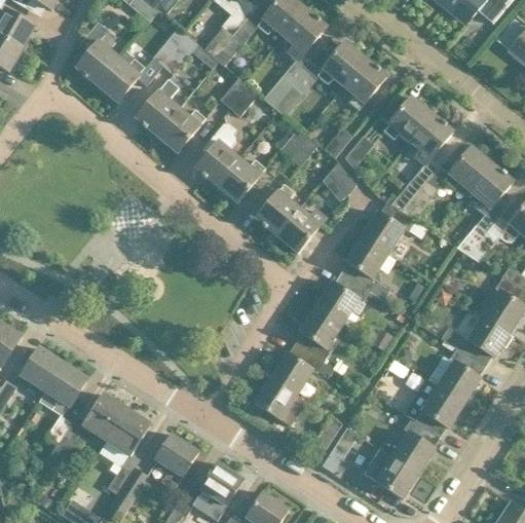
[(35,0),(50,9),(55,0),(11,0),(23,6),(26,0),(35,0)]
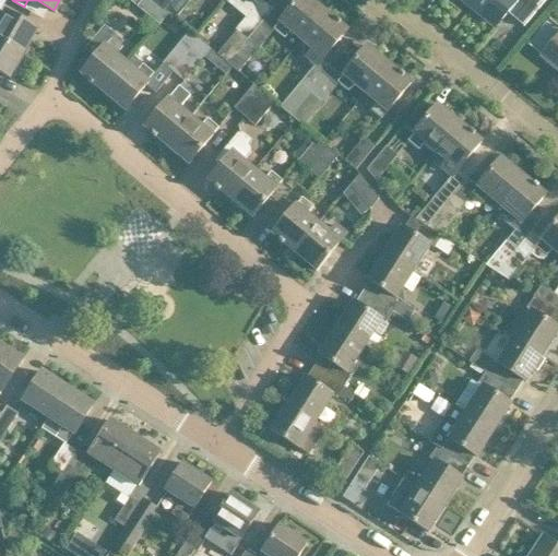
[(138,0),(135,2),(158,22),(167,12),(163,9),(153,0),(138,0)]
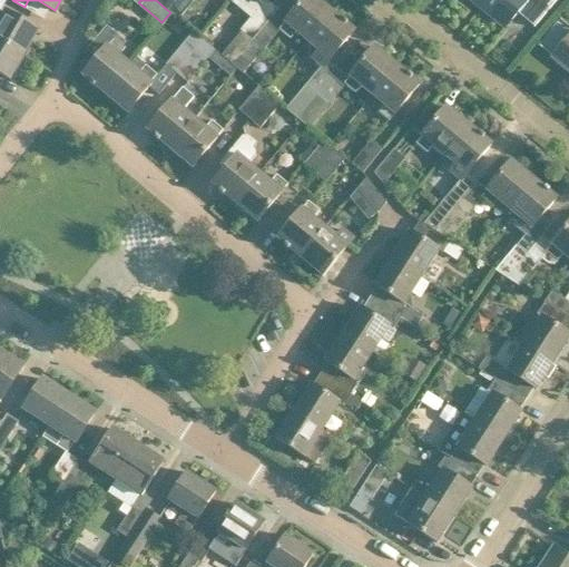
[(156,0),(166,9),(174,0),(156,0)]
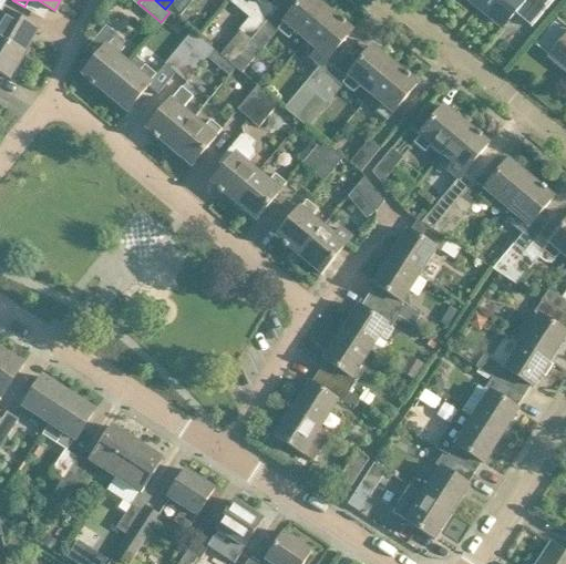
[(173,0),(165,9),(170,12),(175,17),(189,0),(173,0)]
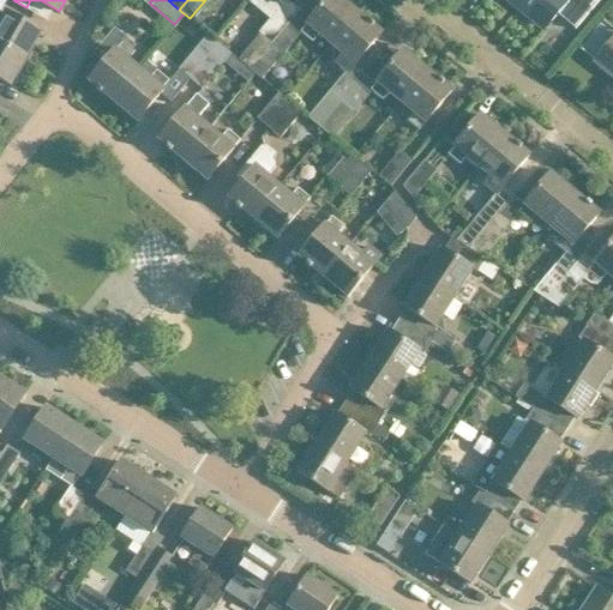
[(248,0),(271,19),(287,0),(248,0)]
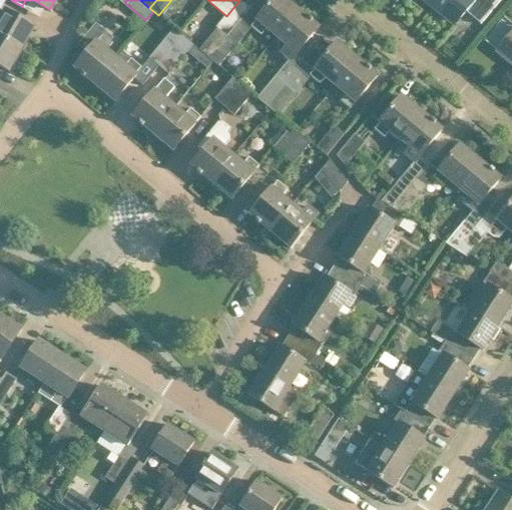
[(208,56),(217,64),(236,42),(249,24),(260,33),(265,27),(276,36),(298,9),(287,0),(271,0),(256,18),(247,10),(226,34),(208,56)]
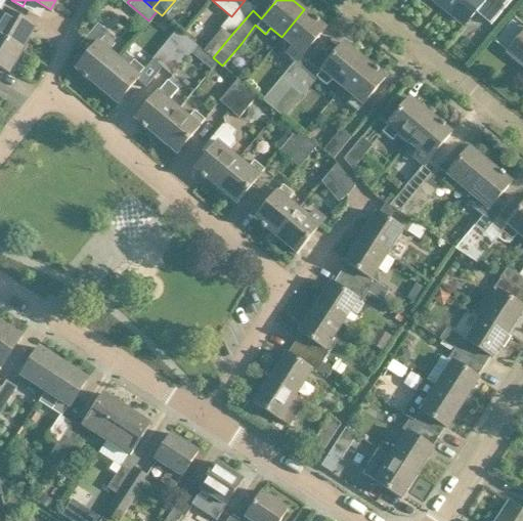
[(434,0),(435,1),(436,0),(440,0),(466,20),(474,10),(477,7),(491,19),(489,23),(490,23),(509,0),(434,0)]
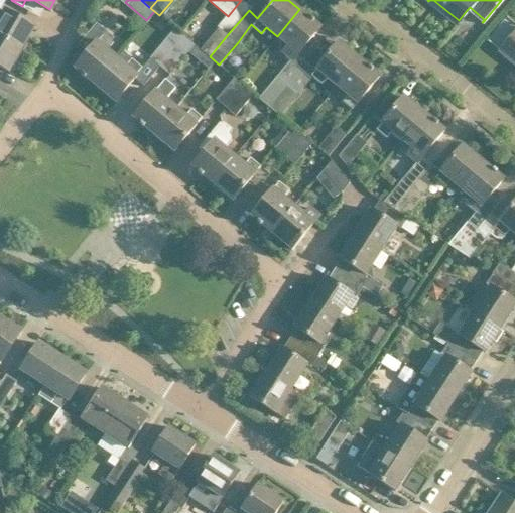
[(34,25),(16,15),(4,8),(0,14),(0,35),(21,47),(34,25)]
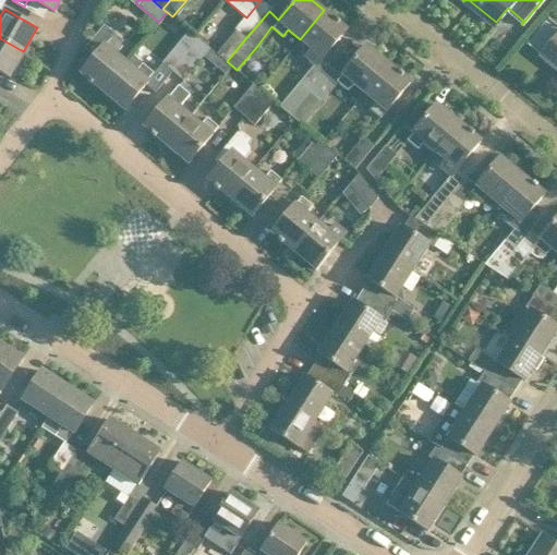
[(299,81),(300,82),(280,106),(290,115),(326,71),(316,63),(346,27),(324,10),(300,39),(310,47),(304,53),(314,62),(299,81)]
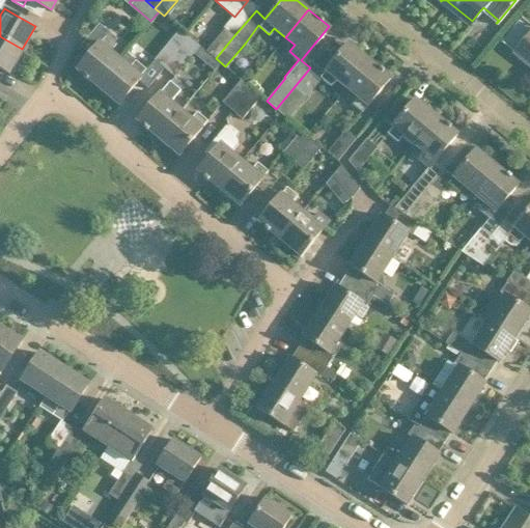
[(156,23),(166,32),(172,24),(162,16),(156,23)]
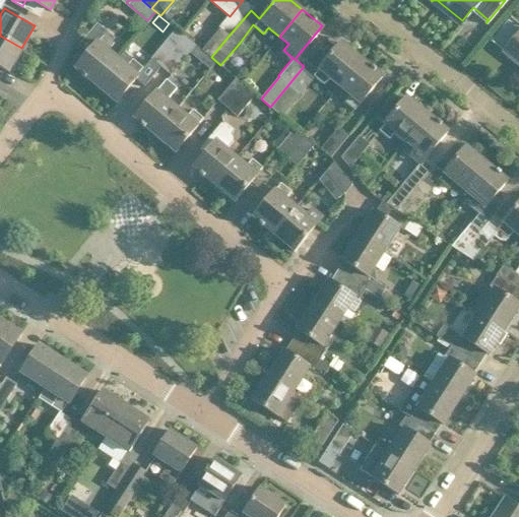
[(74,66),(94,83),(116,57),(106,49),(115,38),(95,21),(83,37),(92,45),(74,66)]
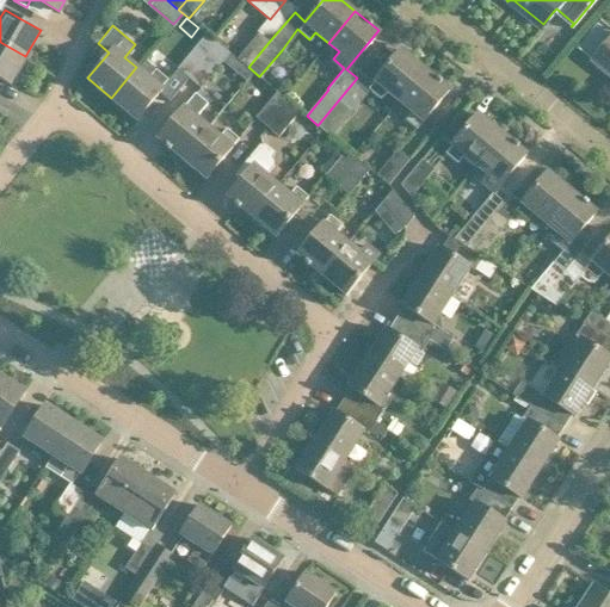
[(270,41),(258,31),(236,57),(248,67),(270,41)]
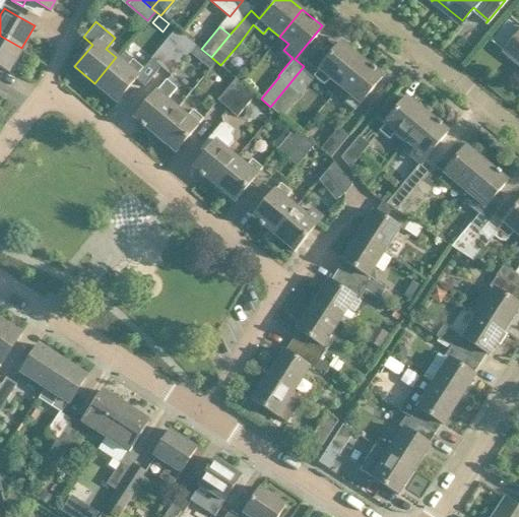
[(185,36),(181,31),(175,27),(149,57),(159,66),(185,36)]
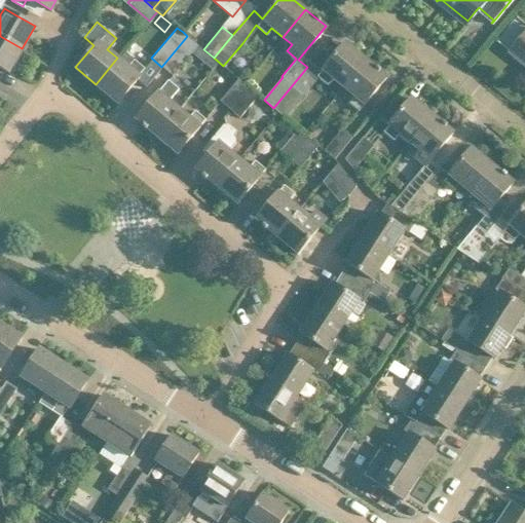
[(524,31),(510,50),(524,63),(524,31)]
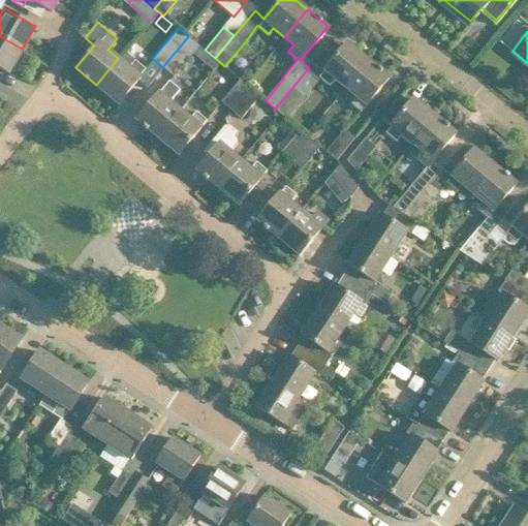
[(0,67),(8,71),(22,49),(0,36),(0,67)]
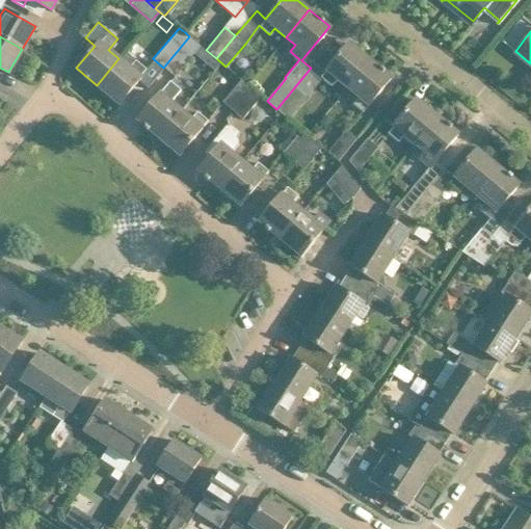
[(163,68),(174,76),(200,46),(189,36),(163,68)]
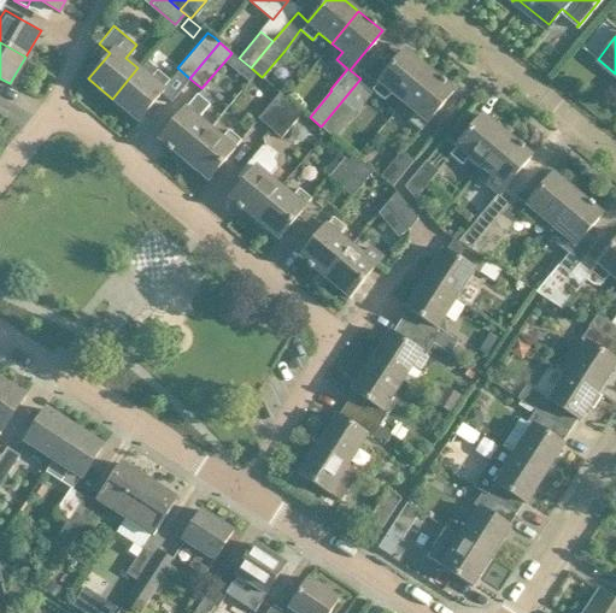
[(388,90),(402,101),(429,69),(404,48),(371,88),(361,78),(321,127),(332,135),(353,110),(355,111),(373,89),(382,98),(388,90)]
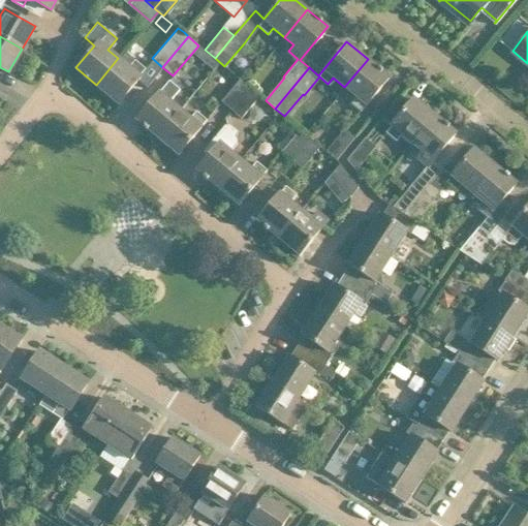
[(118,58),(96,85),(118,102),(146,69),(134,60),(128,66),(118,58)]
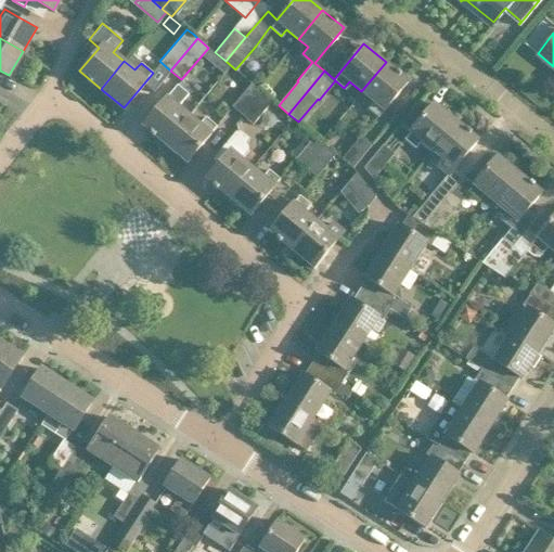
[(377,116),(394,97),(408,80),(386,62),(361,91),(372,100),(366,106),(377,116)]
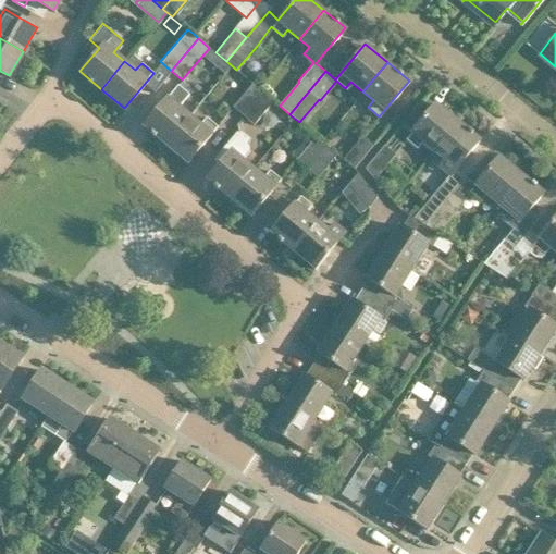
[(232,106),(242,114),(261,90),(251,83),(232,106)]
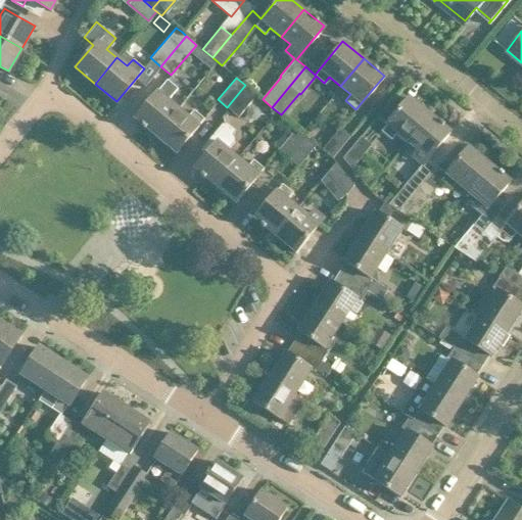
[(154,134),(177,107),(168,99),(177,88),(167,79),(134,116),(154,134)]
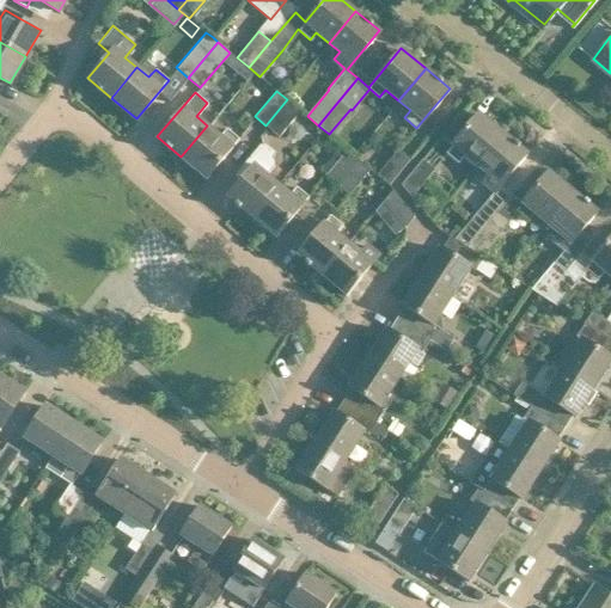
[(299,110),(287,99),(266,126),(277,135),(299,110)]
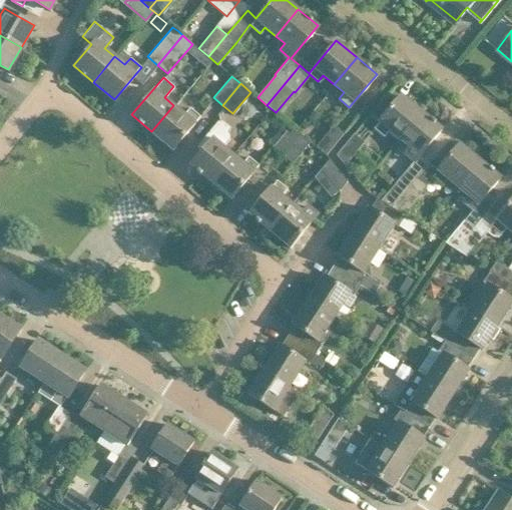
[(389,129),(399,137),(421,111),(401,94),(373,127),(384,135),(389,129)]
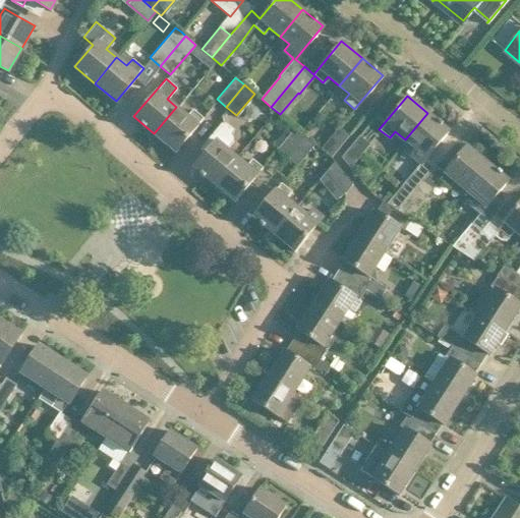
[(175,151),(188,135),(203,118),(191,109),(186,115),(176,107),(154,133),(175,151)]
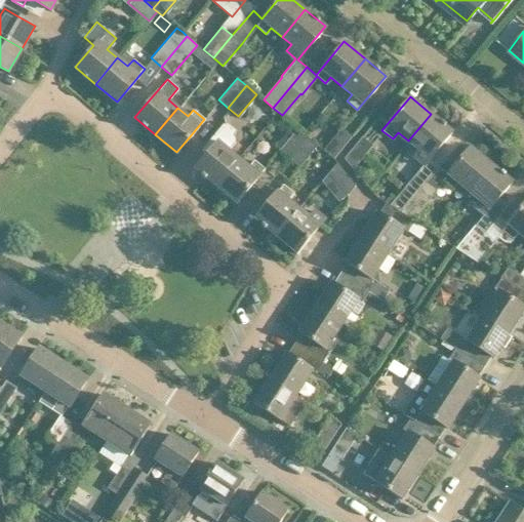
[(451,130),(431,114),(408,141),(418,149),(412,156),(424,165),(451,130)]
